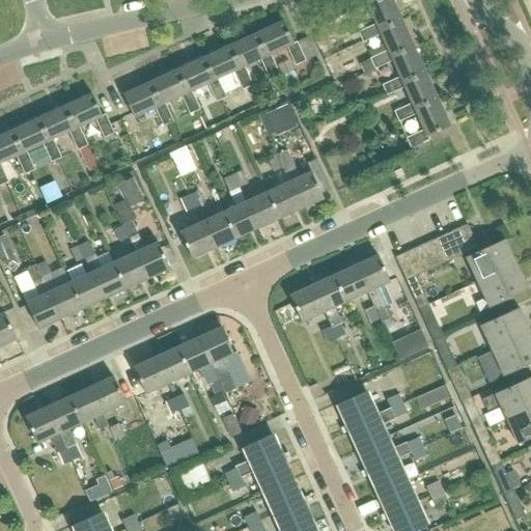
[(373,0),(366,3),(375,24),(358,32),(362,43),(380,34),(379,31),(401,21),(391,0),(373,0)]
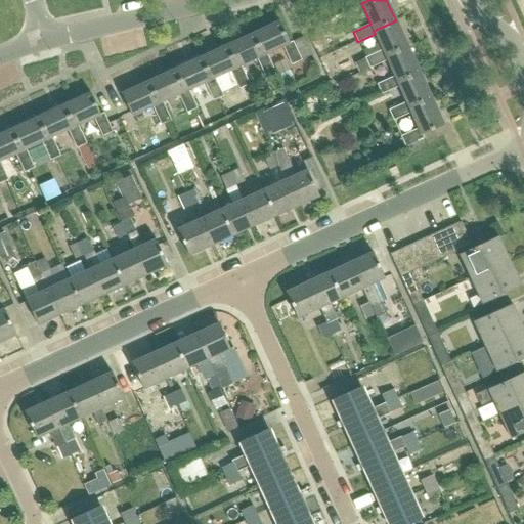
[(385,56),(407,46),(396,20),(374,31),(375,34),(382,50),(364,58),(369,68),(387,60),(385,56)]
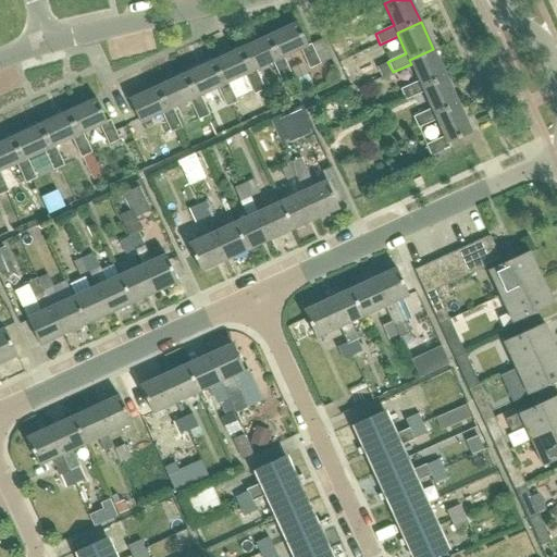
[(280,60),(284,58),(300,50),(309,70),(320,64),(311,45),(308,46),(297,23),(269,36),(280,60)]
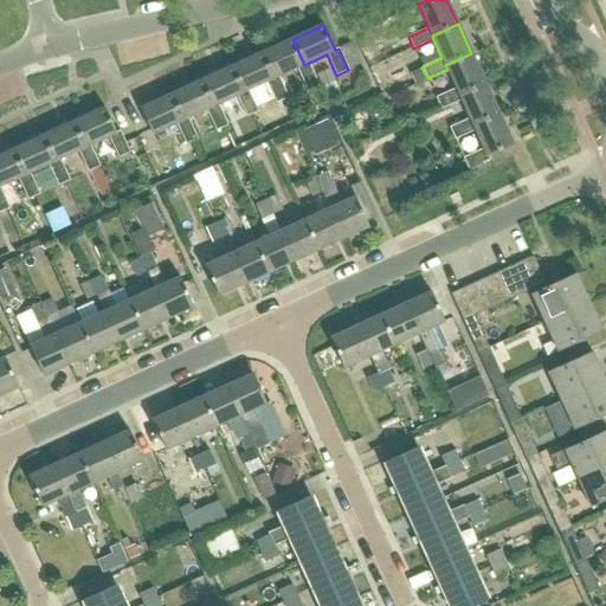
[(262,53),(274,78),(278,76),(297,68),(307,89),(318,84),(309,63),(304,65),(292,39),(262,53)]
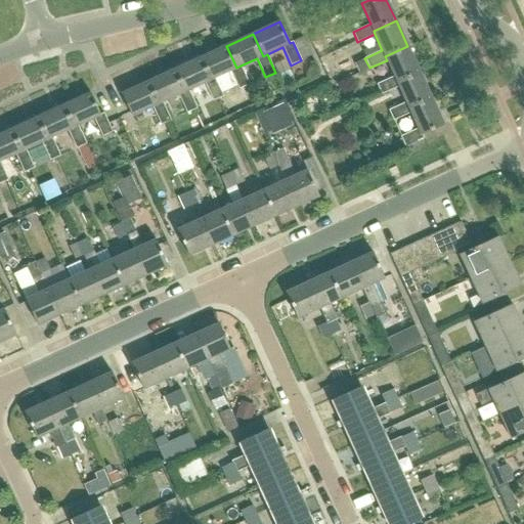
[(201,57),(211,80),(215,78),(230,71),(239,89),(249,85),(241,66),(236,68),(226,46),(201,57)]
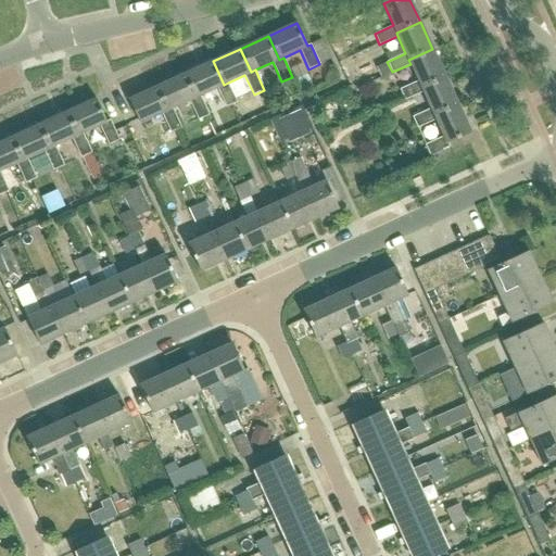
[(421,88),(445,77),(432,49),(408,60),(411,64),(418,80),(400,89),(404,100),(422,91),(421,88)]
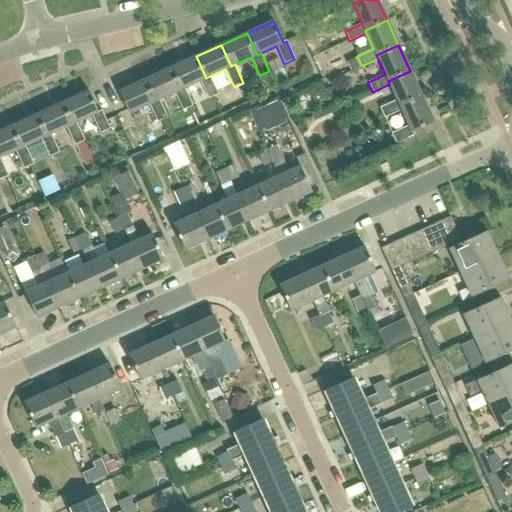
[(218,94),(210,76),(206,78),(196,56),(170,68),(180,90),(184,88),(200,81),(208,99),(218,94)]
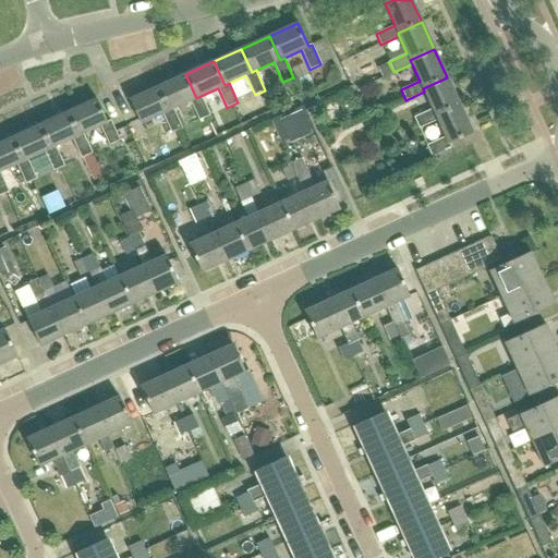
[(209,116),(201,96),(196,98),(185,74),(158,86),(169,110),(173,109),(190,100),(199,121),(209,116)]
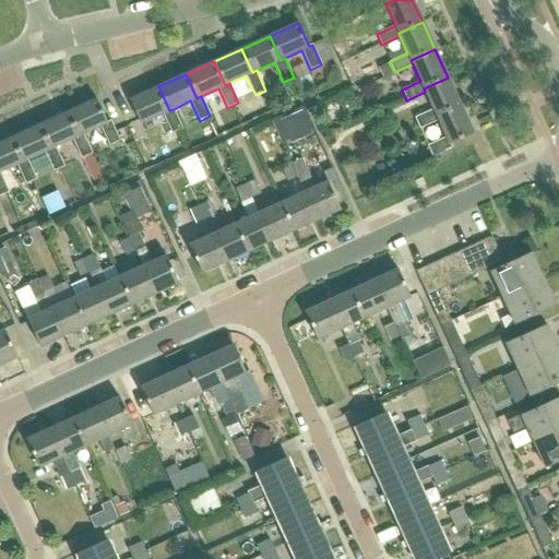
[(436,116),(460,105),(448,78),(424,88),(425,92),(433,109),(414,118),(419,129),(438,120),(436,116)]
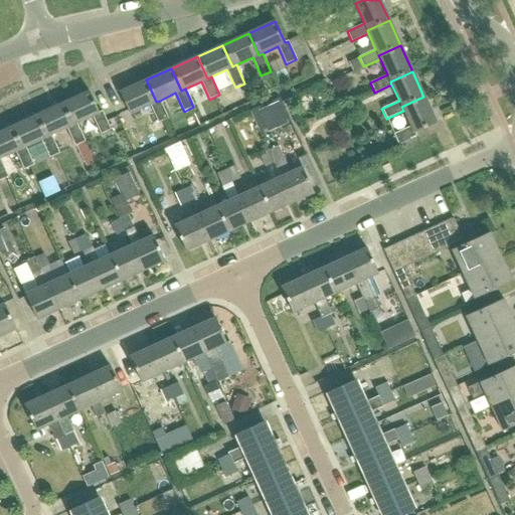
[(168,119),(160,101),(156,102),(146,79),(120,93),(130,114),(150,105),(158,123),(168,119)]
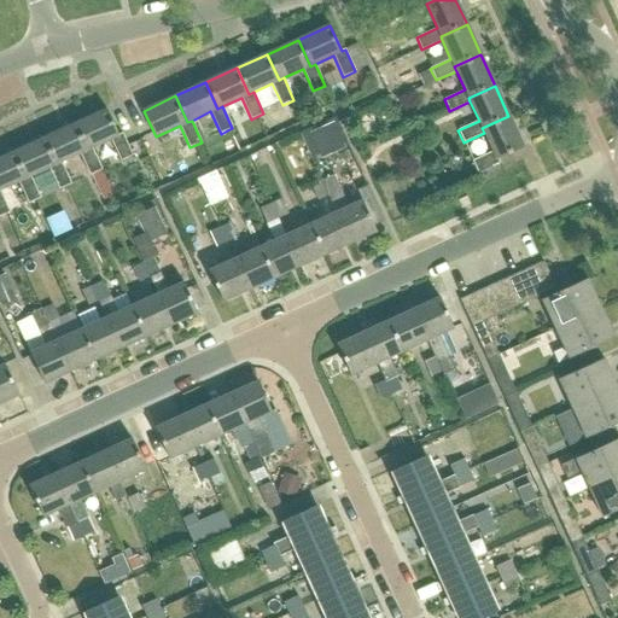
[(87,150),(92,149),(111,139),(121,162),(133,156),(122,134),(118,135),(106,110),(75,124),(87,150)]
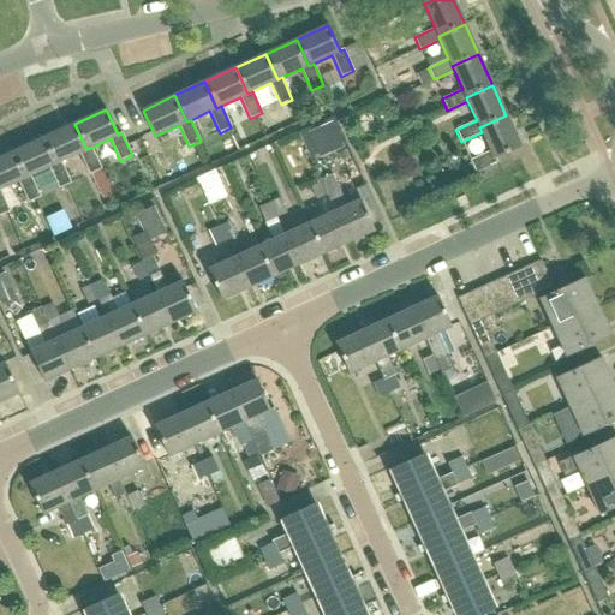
[(479,127),(482,132),(490,150),(470,160),(476,172),(488,166),(496,162),(495,159),(520,147),(506,115),(479,127)]
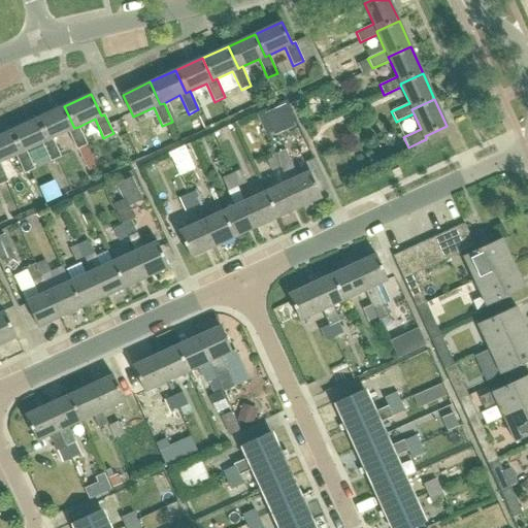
[(87,145),(78,127),(74,128),(64,106),(38,118),(48,140),(52,138),(68,131),(76,150),(87,145)]
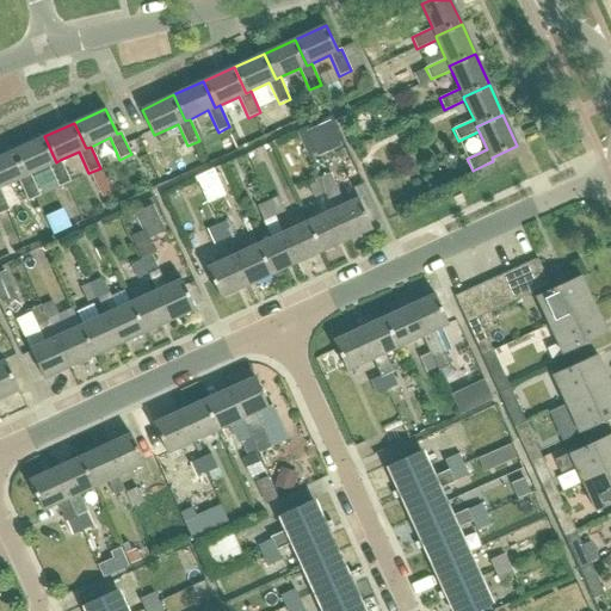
[(328,123),(307,133),(318,156),(339,147),(328,123)]
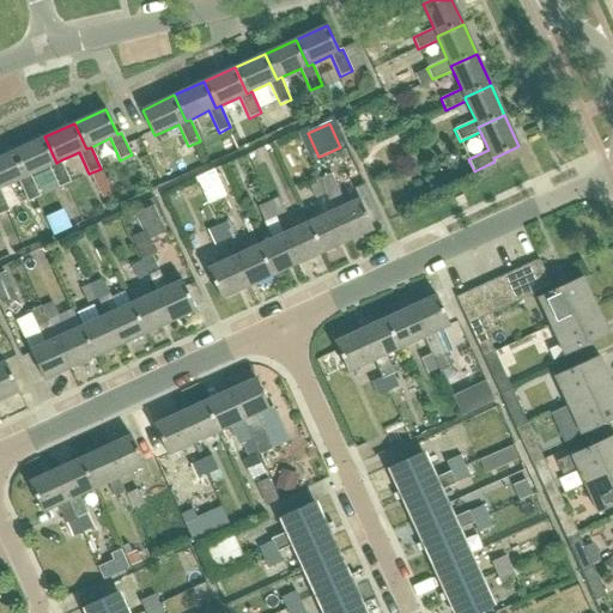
[(71,182),(60,161),(56,163),(44,137),(13,151),(25,177),(30,175),(49,167),(59,188),(71,182)]
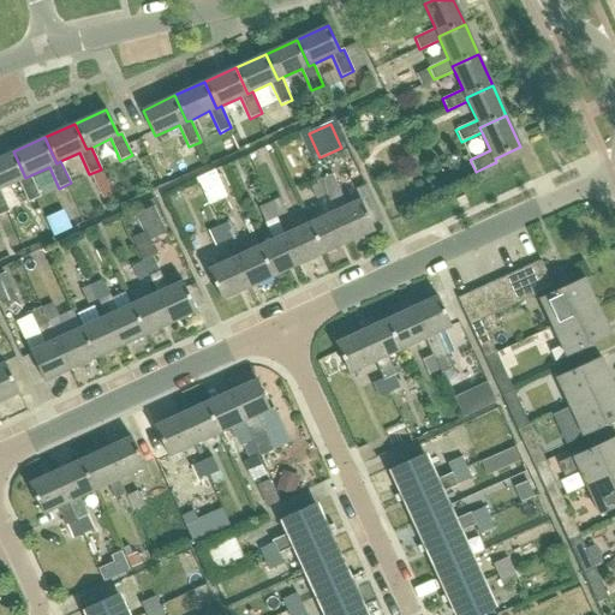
[(40,197),(30,175),(25,178),(13,151),(0,157),(0,189),(18,180),(28,203),(40,197)]
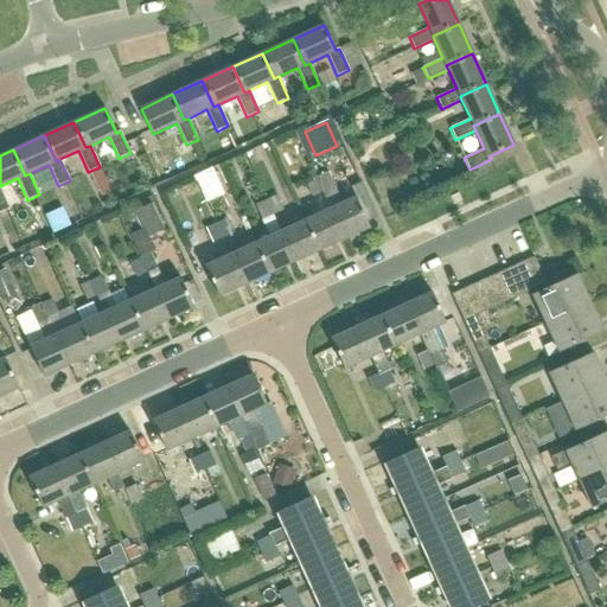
[(122,177),(144,167),(136,151),(114,160),(122,177)]
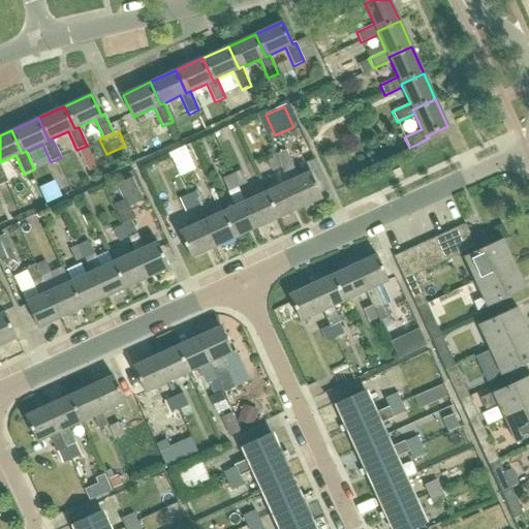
[(424,150),(421,144),(419,143),(409,148),(410,151),(412,155),(424,150)]
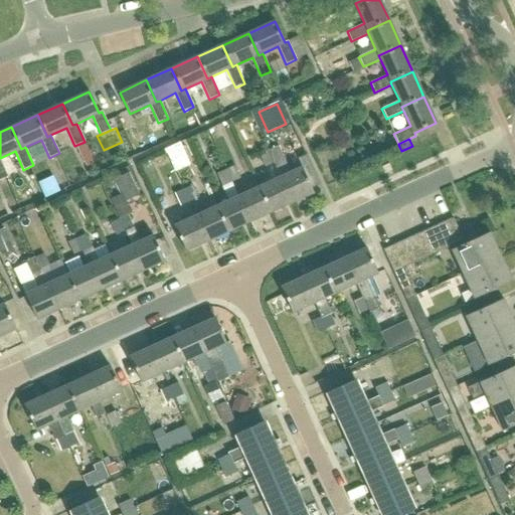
[(321,142),(307,147),(316,167),(329,161),(321,142)]
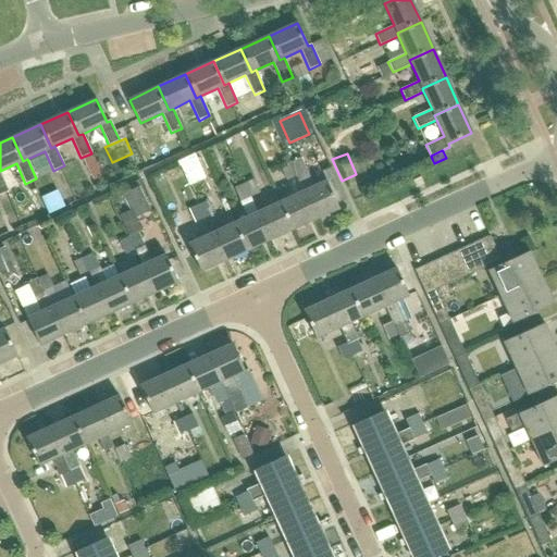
[(299,159),(289,163),(302,192),(316,220),(338,209),(335,202),(345,198),(346,197),(332,168),(331,168),(322,172),(326,182),(312,188),(306,172),(299,159)]
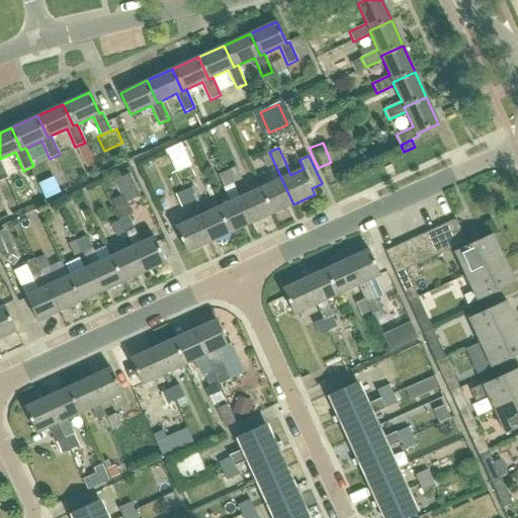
[(272,213),(293,204),(269,152),(260,156),(253,159),(258,172),(266,168),(272,183),(260,188),(272,213)]
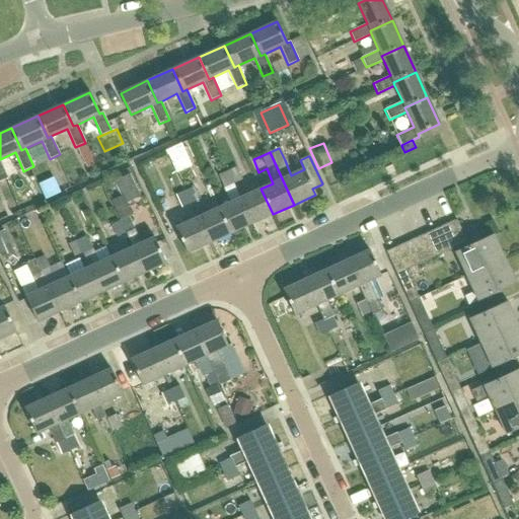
[(178,155),(168,161),(178,180),(190,174),(178,155)]
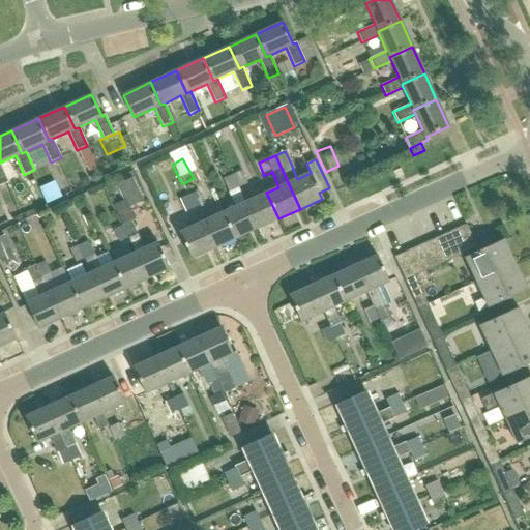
[(232,175),(238,187),(247,183),(241,171),(232,175)]
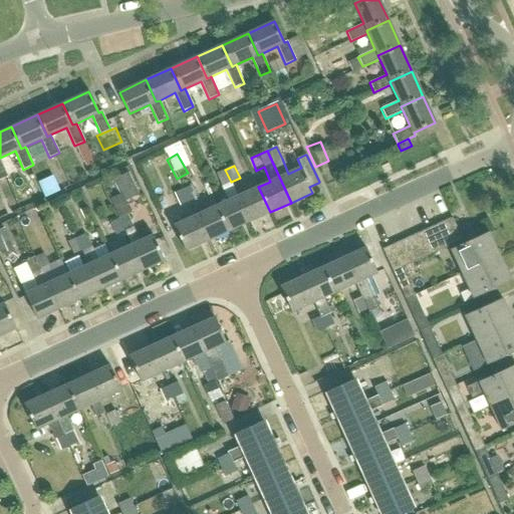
[(222,186),(231,182),(225,170),(216,174),(222,186)]
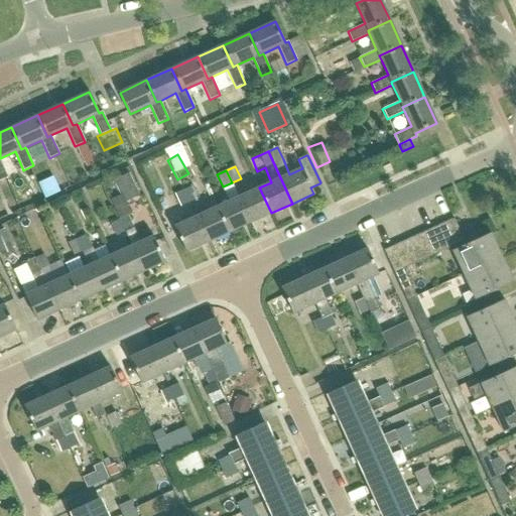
[(123,203),(139,196),(128,172),(113,180),(123,203)]
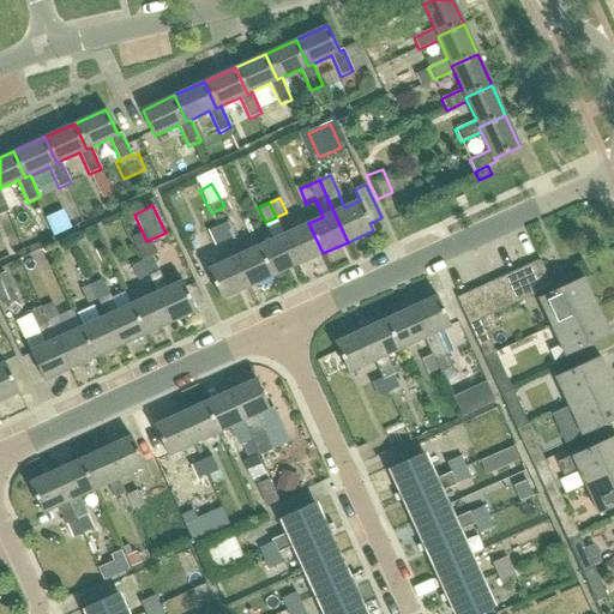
[(72,228),(64,210),(47,218),(54,235),(72,228)]
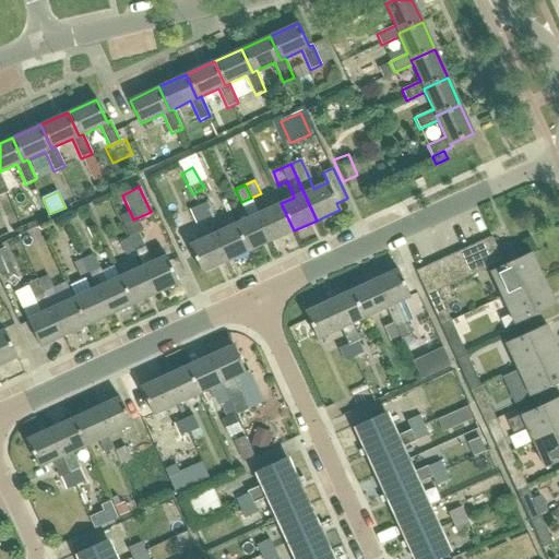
[(205,218),(215,214),(209,202),(199,206),(205,218)]
